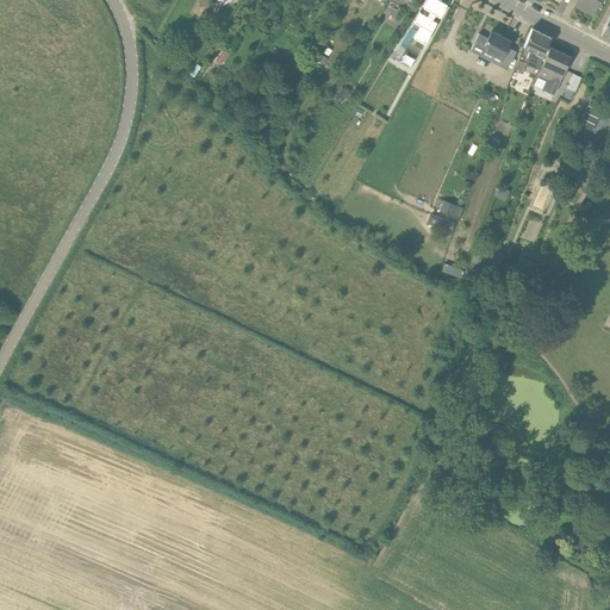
[(436,0),(425,0),(425,2),(423,7),(429,11),(427,16),(419,12),(414,22),(419,25),(414,37),(425,43),(436,23),(430,19),(434,13),(440,17),(446,6),(436,0)]
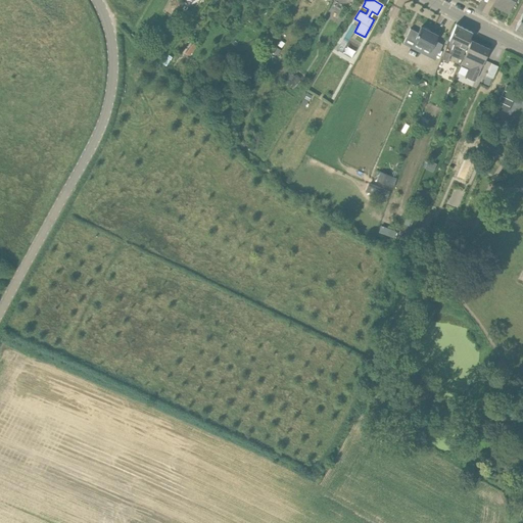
[(508,12),(514,0),(495,0),(493,5),(508,12)]
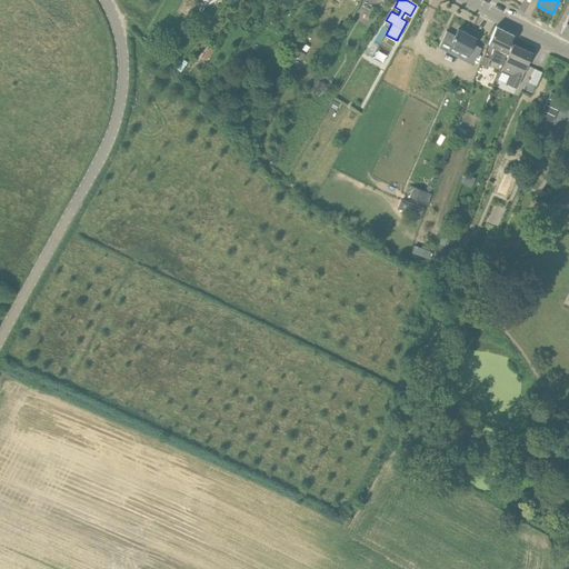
[(513,36),(496,27),(487,45),(495,48),(491,53),(502,59),(513,36)]
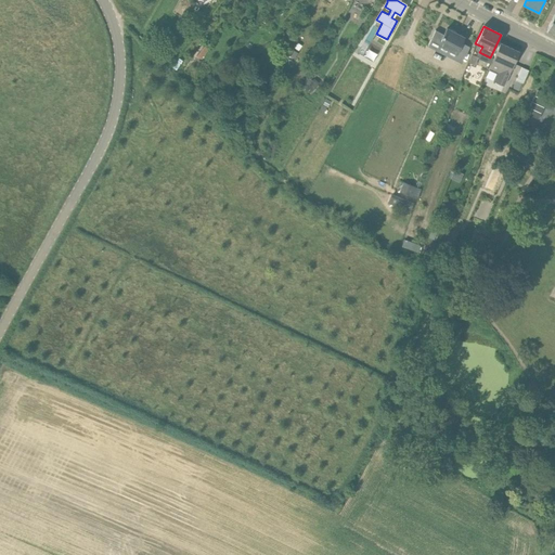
[(443,35),(435,30),(430,39),(456,52),(461,42),(472,47),(475,39),(467,35),(466,38),(464,37),(447,28),(443,35)]
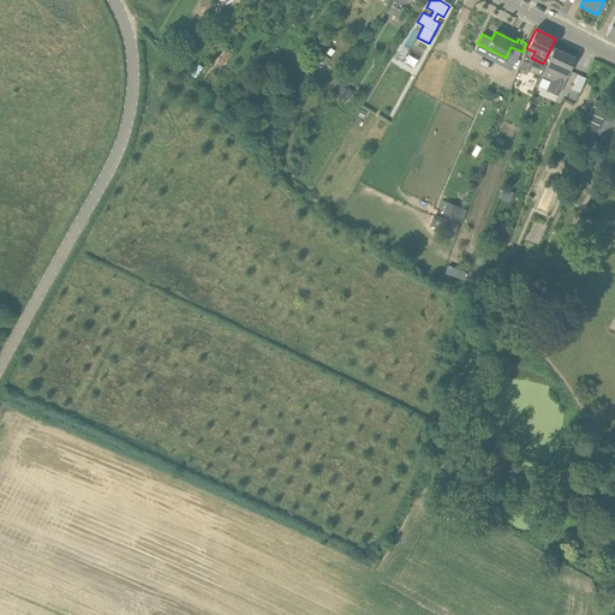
[(418,61),(424,51),(412,43),(406,54),(400,51),(395,59),(402,63),(408,54),(418,60),(417,61),(418,61)]
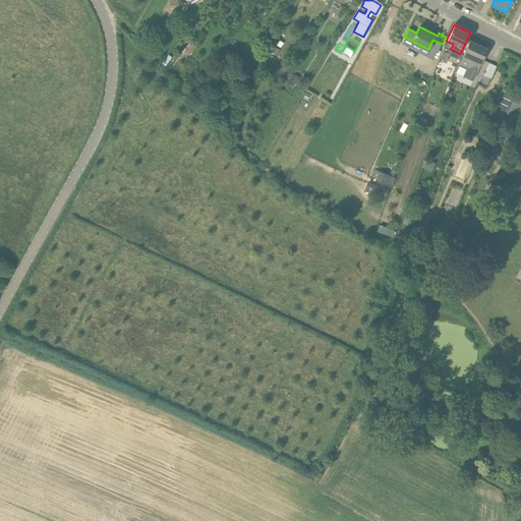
[(469,41),(458,64),(467,69),(464,76),(472,80),(487,49),(469,41)]
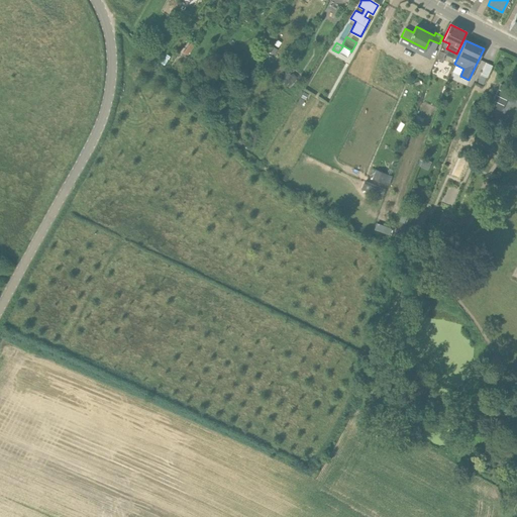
[(183,53),(187,55),(194,45),(190,42),(183,53)]
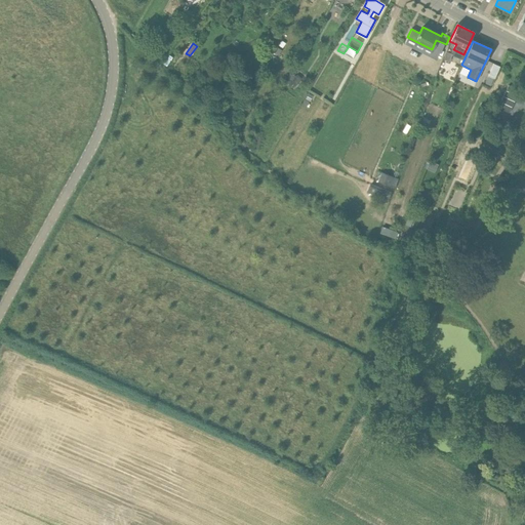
[(277,47),(273,52),(279,55),(282,50),(277,47)]
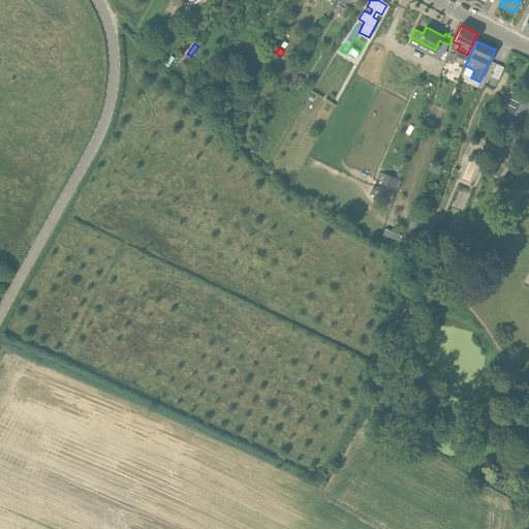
[(446,59),(453,62),(456,55),(449,52),(446,59)]
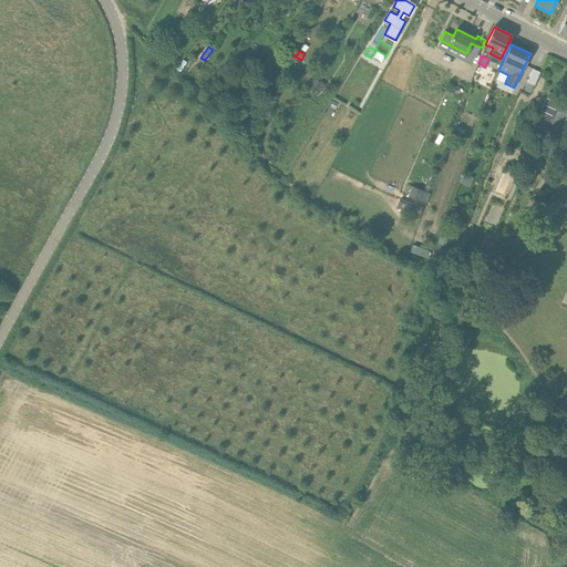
[(534,69),(528,82),(535,84),(540,72),(534,69)]
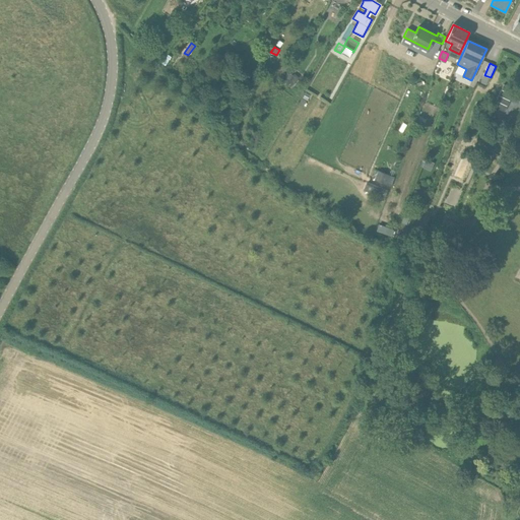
[(294,84),(299,78),(294,74),(288,80),(289,81),(293,84),(294,84)]
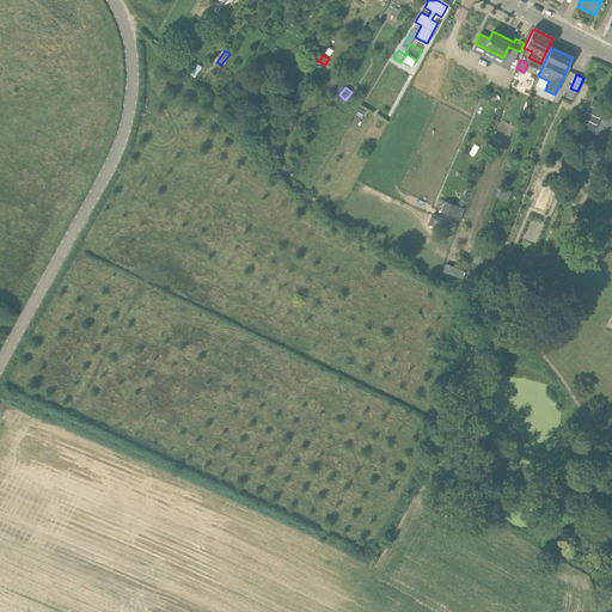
[(591,105),(605,112),(607,106),(593,99),(591,105)]
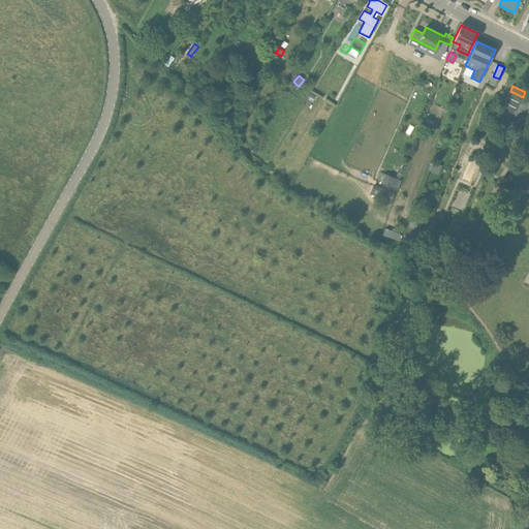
[(520,103),(523,97),(510,91),(507,97),(520,103)]
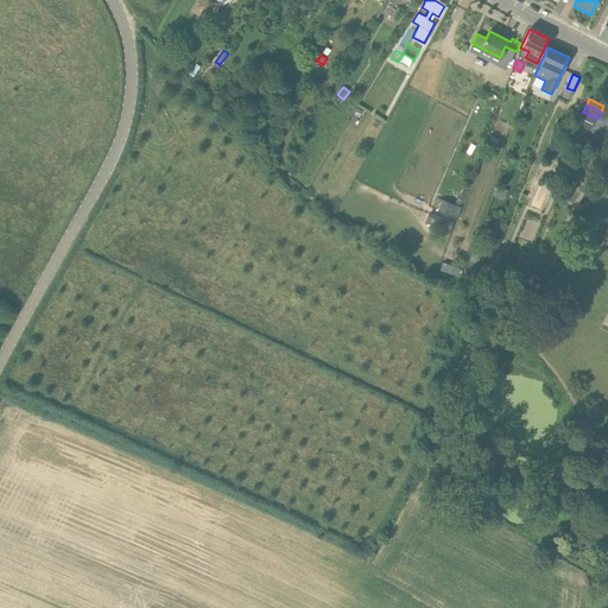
[(595,125),(597,119),(583,112),(580,118),(595,125)]
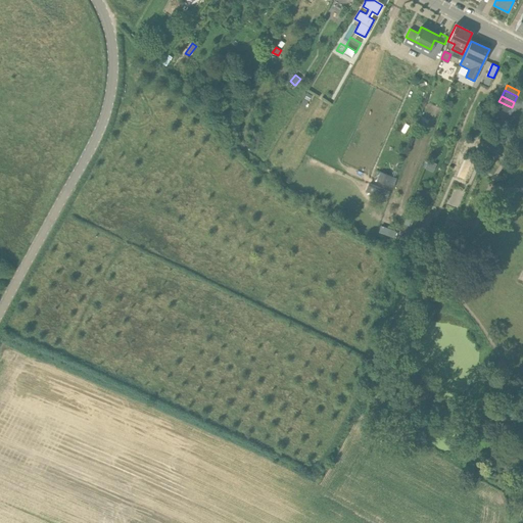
[(509,113),(512,107),(498,101),(496,107),(509,113)]
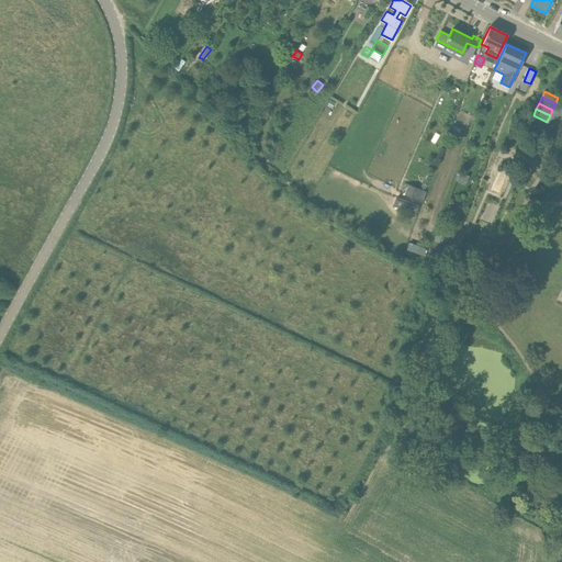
[(422,190),(408,184),(404,195),(417,200),(422,190)]
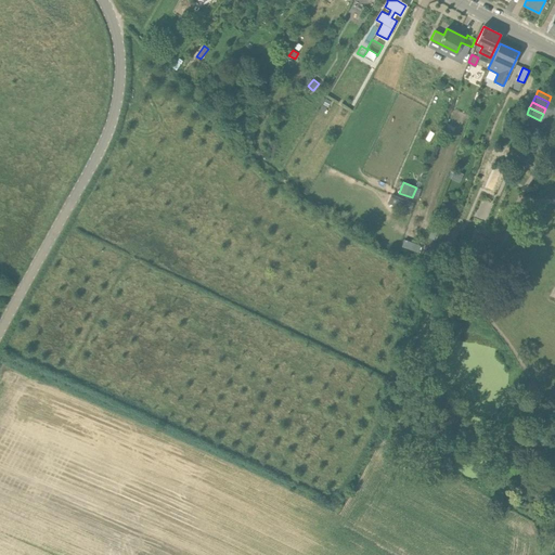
[(474,248),(486,254),(492,241),(479,235),(474,248)]
